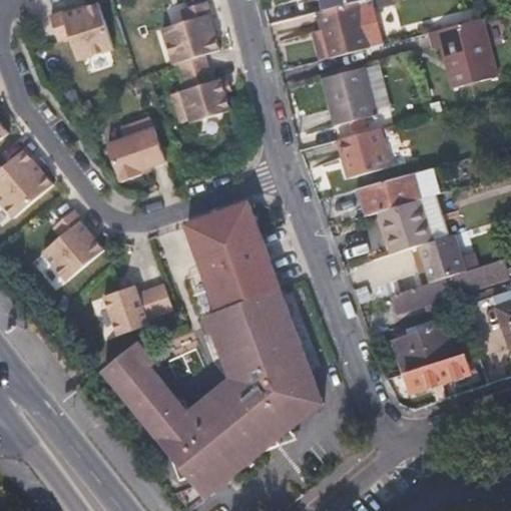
[(322,0),(325,9),(359,1),(363,0),(322,0)]
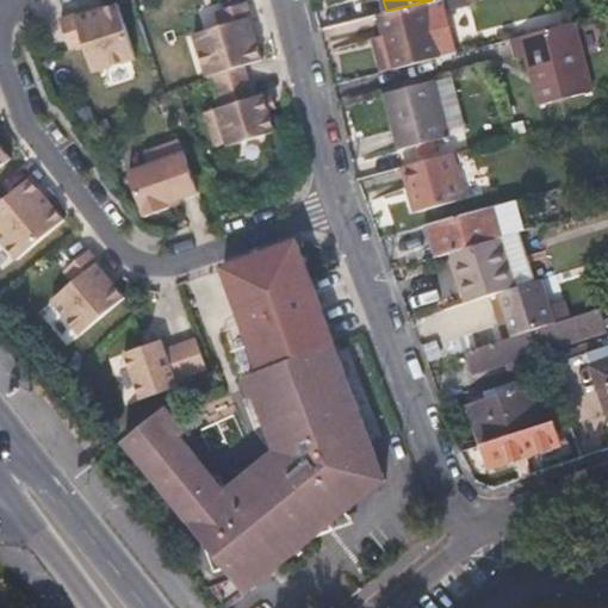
[(134,57),(116,1),(99,7),(91,10),(91,6),(57,17),(68,48),(81,43),(91,70),(134,57)]
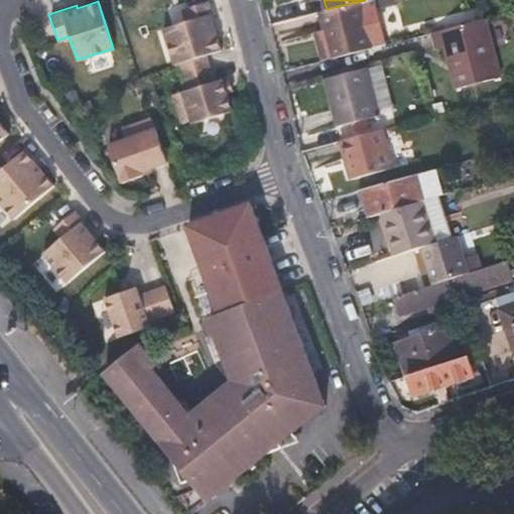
[(162,28),(173,65),(179,62),(187,90),(172,94),(181,123),(191,120),(191,123),(232,111),(226,92),(223,83),(222,80),(214,82),(205,54),(220,50),(216,36),(214,29),(216,29),(208,1),(181,10),(185,21),(162,28)]
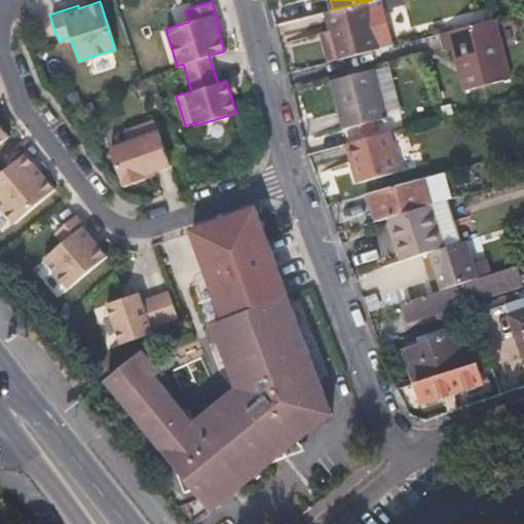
[(325,11),(331,35),(337,60),(380,48),(368,1),(333,9),(325,11)]
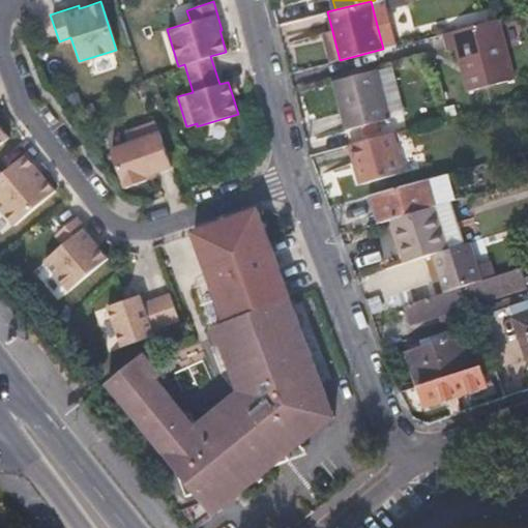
[(465,72),(506,60),(496,20),(442,33),(446,50),(458,47),(465,72)]
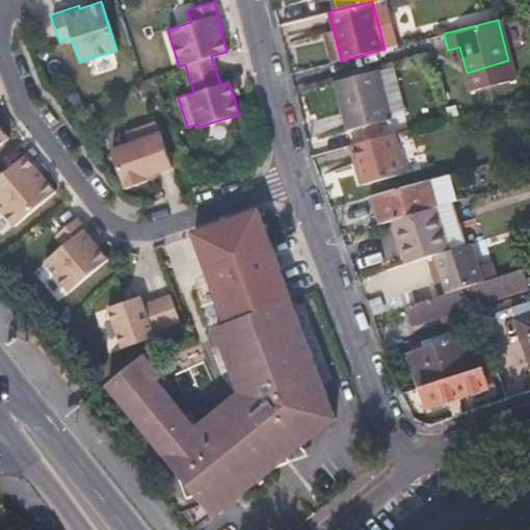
[(512,78),(508,60),(467,73),(464,74),(468,90),(512,78)]
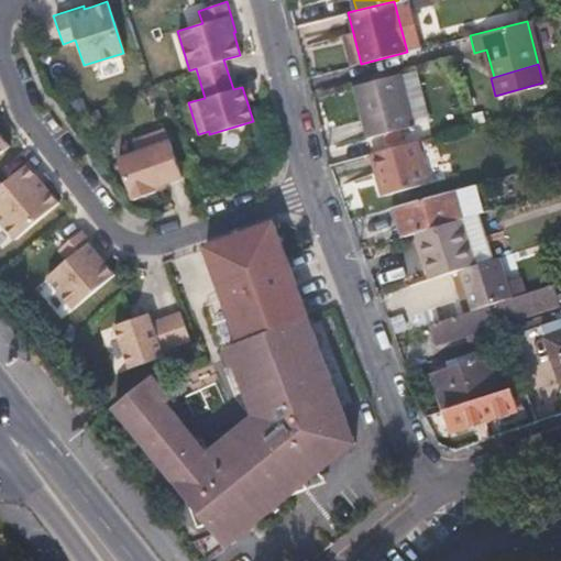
[(352,85),(359,111),(366,138),(413,124),(398,73),(352,85)]
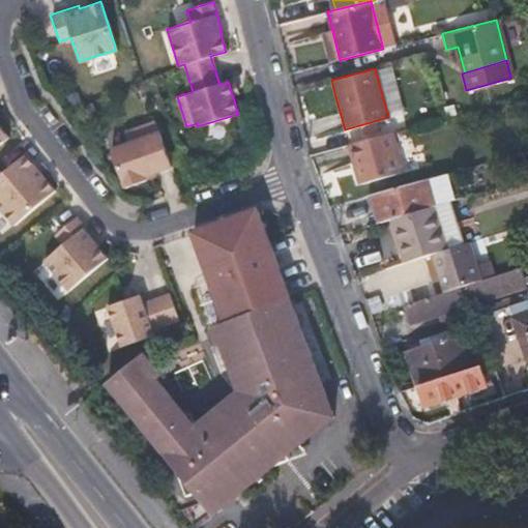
[(235,83),(229,85),(232,94),(238,92),(235,83)]
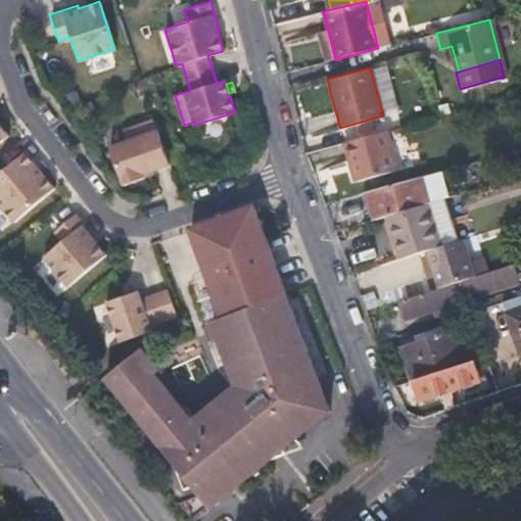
[(169,162),(152,119),(122,129),(126,140),(108,146),(122,184),(143,177),(142,173),(151,170),(169,162)]
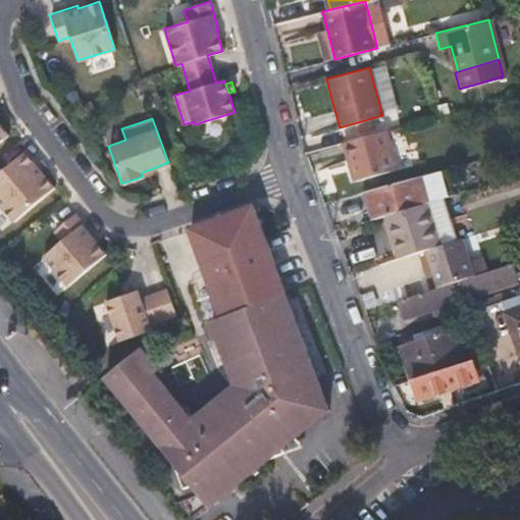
[(333,145),(340,163),(345,183),(385,171),(375,133),(333,145)]
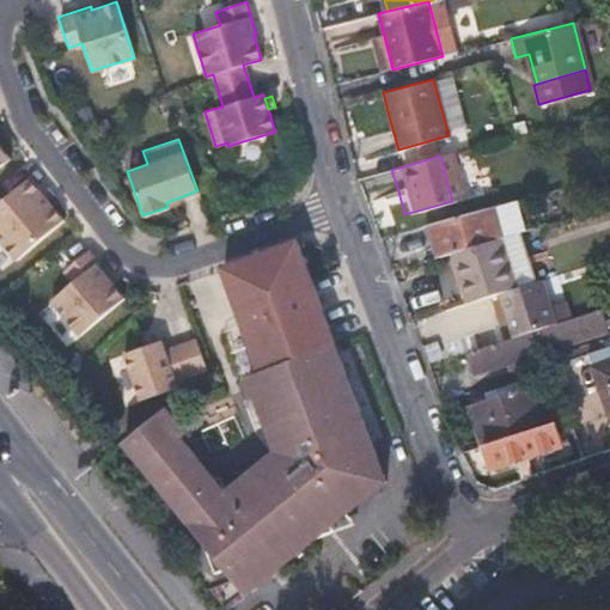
[(0,241),(16,258),(62,219),(52,205),(48,208),(36,194),(40,191),(28,177),(0,200),(0,241)]
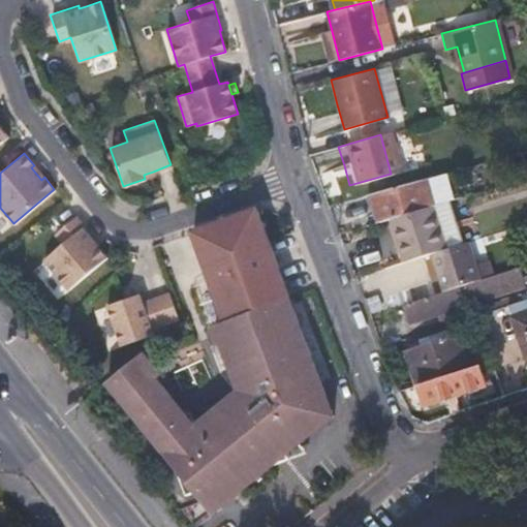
[(44,177),(34,165),(31,167),(41,180),(44,177)]
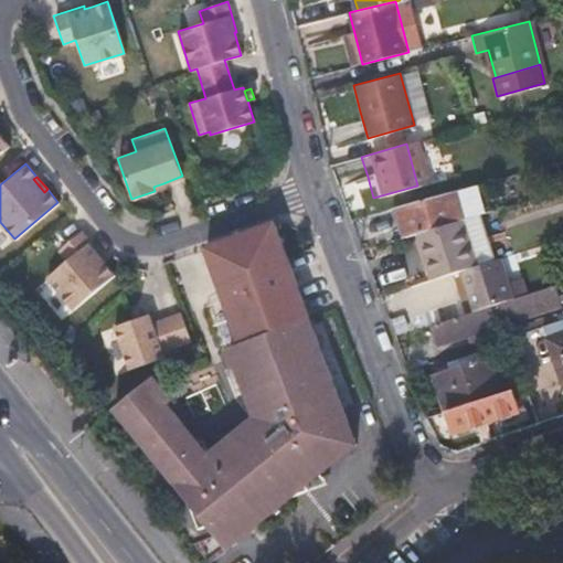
[(416,232),(461,219),(454,190),(397,206),(405,235),(416,232)]
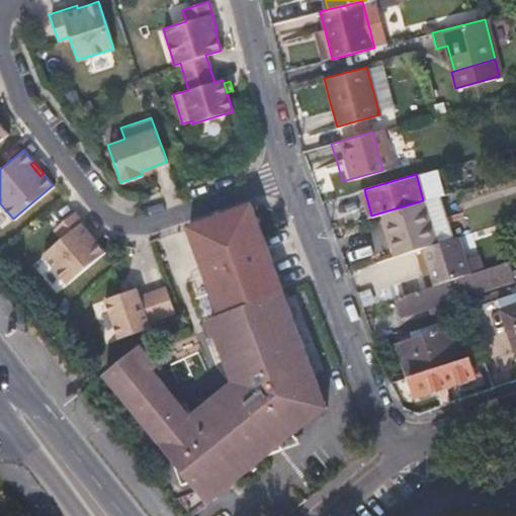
[(65,200),(25,238),(39,253),(58,236),(51,228),(72,207),(65,200)]
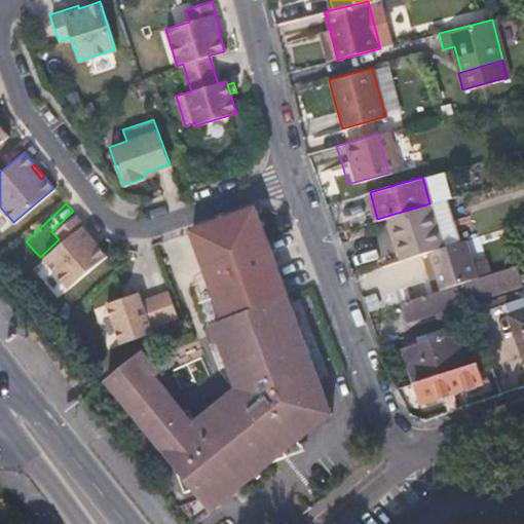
[(387,216),(401,262),(427,253),(442,249),(429,203),(387,216)]
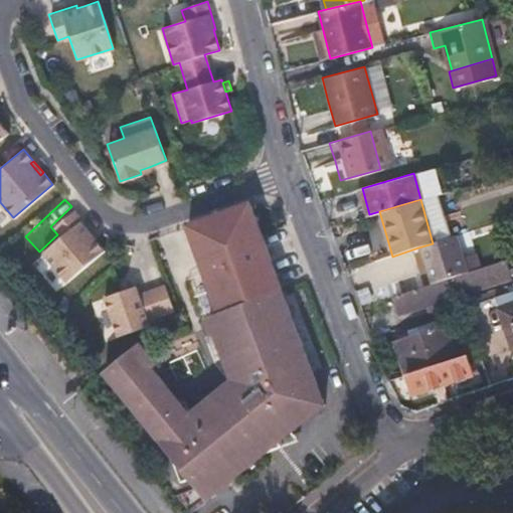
[(248,202),(187,224),(218,311),(280,287),(248,202)]
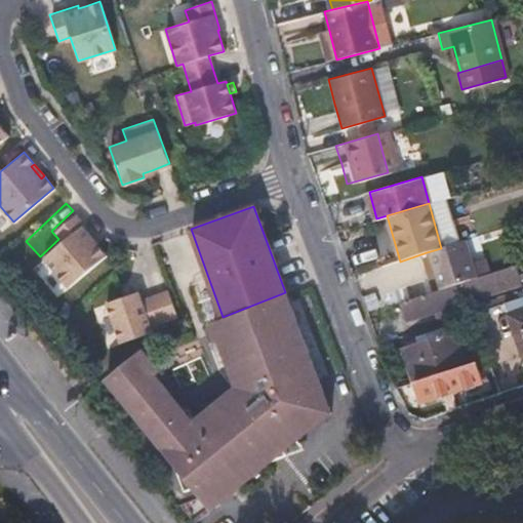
[(94,236),(75,212),(54,231),(63,240),(43,256),(68,285),(106,254),(92,237),(94,236)]
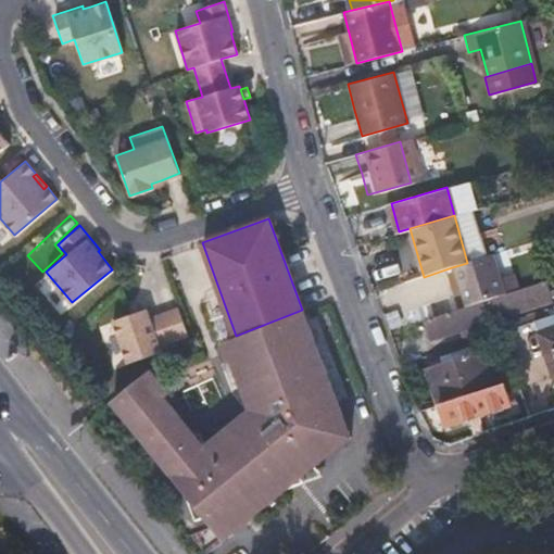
[(467,263),(452,267),(465,305),(503,292),(490,255),(467,263)]
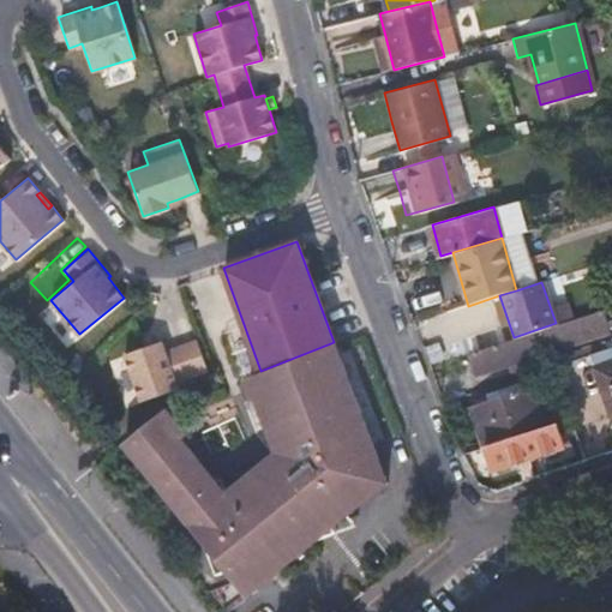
[(465,381),(611,331),(611,304),(556,323),(514,337),(457,355),(465,381)]
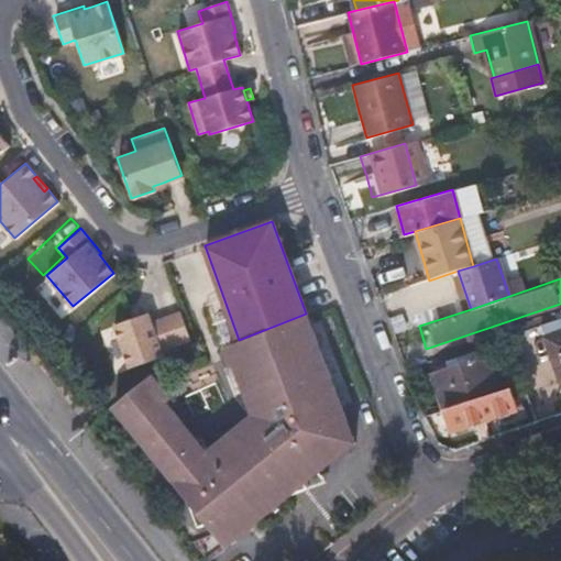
[(131,310),(133,317),(144,314),(142,307),(131,310)]
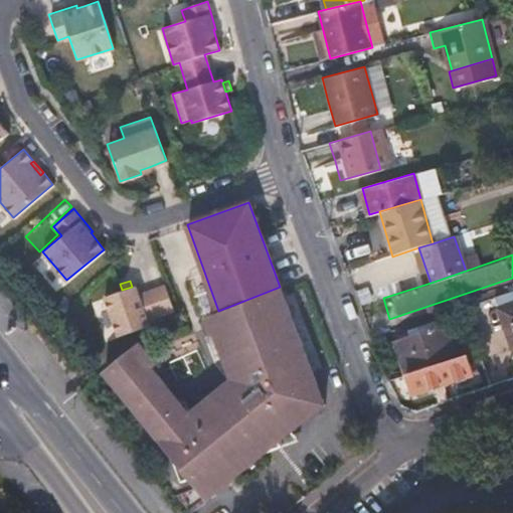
[(122,290),(104,297),(118,335),(149,324),(147,318),(173,309),(164,284),(138,294),(135,286),(132,287),(122,290)]
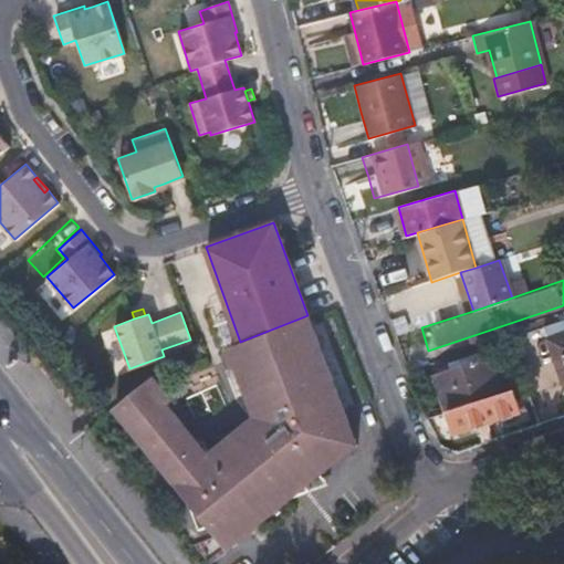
[(351,420),(313,314),(307,315),(240,342),(231,345),(257,415),(252,418),(277,448),(263,458),(247,438),(217,462),(209,453),(206,439),(198,441),(168,456),(179,486),(185,483),(202,530),(213,526),(256,511),(265,524),(296,498),(288,489),(301,478),(303,479),(347,442),(342,424),(351,420)]
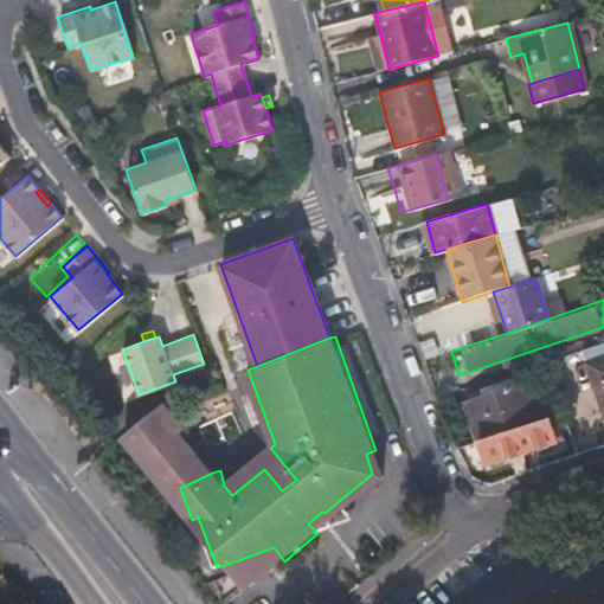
[(603,409),(603,340),(579,348),(601,411),(603,409)]
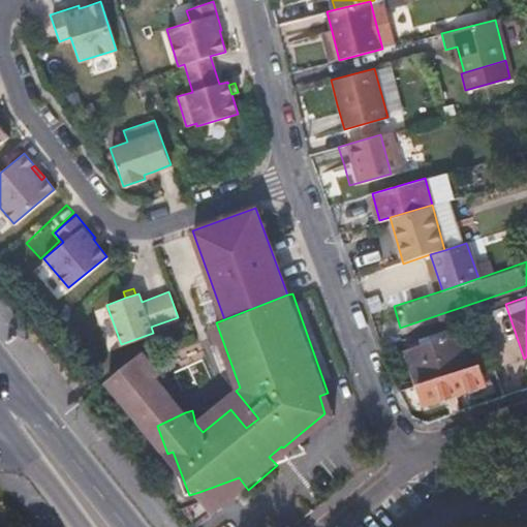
[(465,367),(460,350),(455,334),(407,350),(417,382),(465,367)]
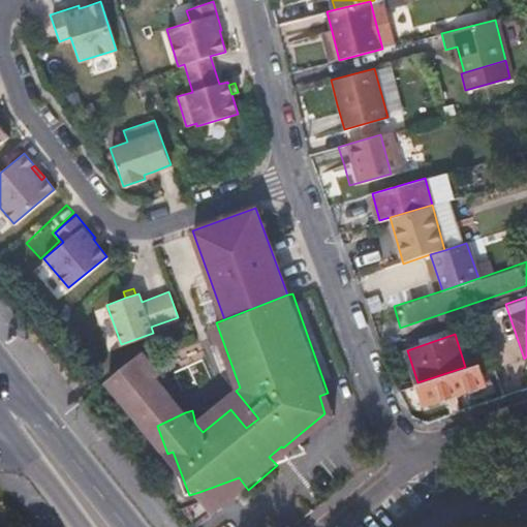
[(152,369),(142,357),(111,384),(142,423),(174,399),(150,371),(152,369)]
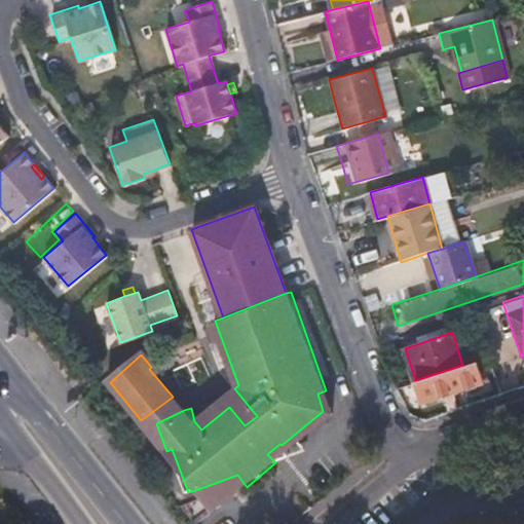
[(234,388),(194,421),(201,429),(229,407),(245,425),(257,416),(234,388)]
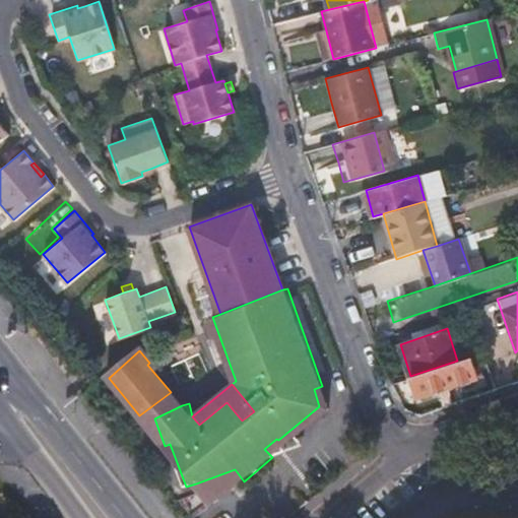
[(330,409),(322,386),(314,389),(319,406),(278,440),(276,439),(264,449),(272,457),(330,409)]
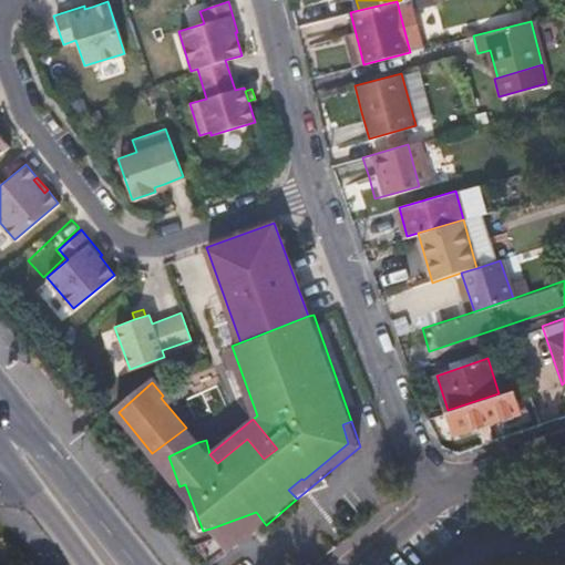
[(186,428),(152,453),(180,486),(168,456),(198,442),(186,428)]
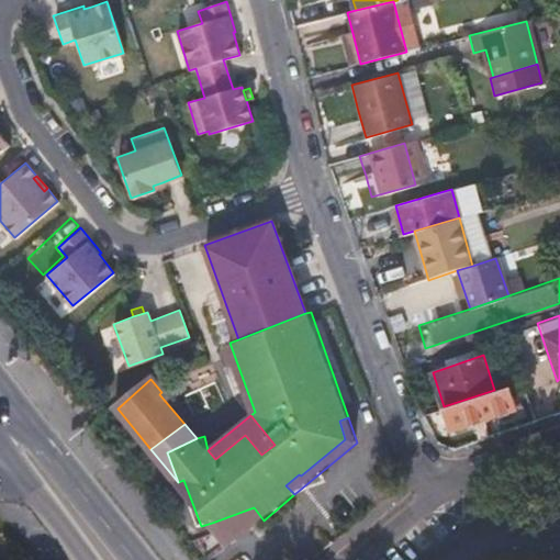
[(232,548),(264,521),(254,507),(212,523),(232,548)]
